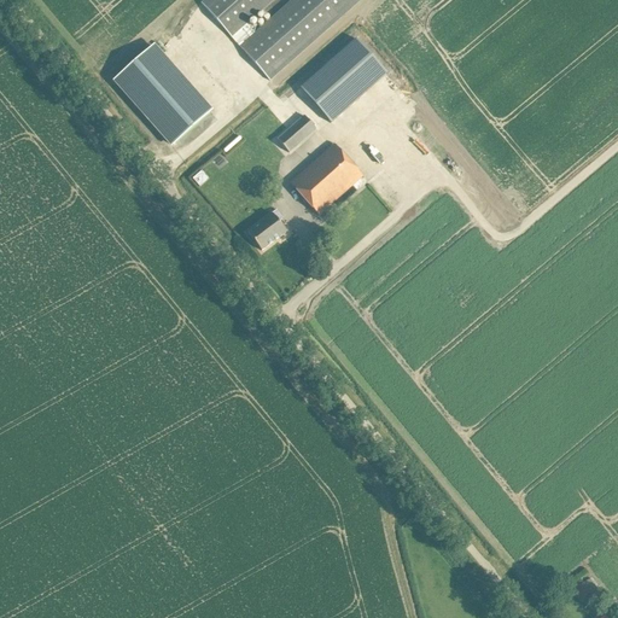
[(291,0),(254,33),(246,24),(273,0),(204,0),(200,4),(269,81),(361,0),(291,0)]
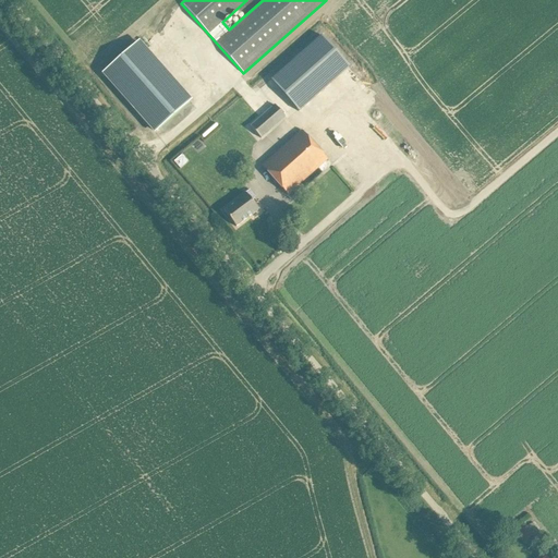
[(322,36),(270,81),(299,111),(349,67),(322,36)]
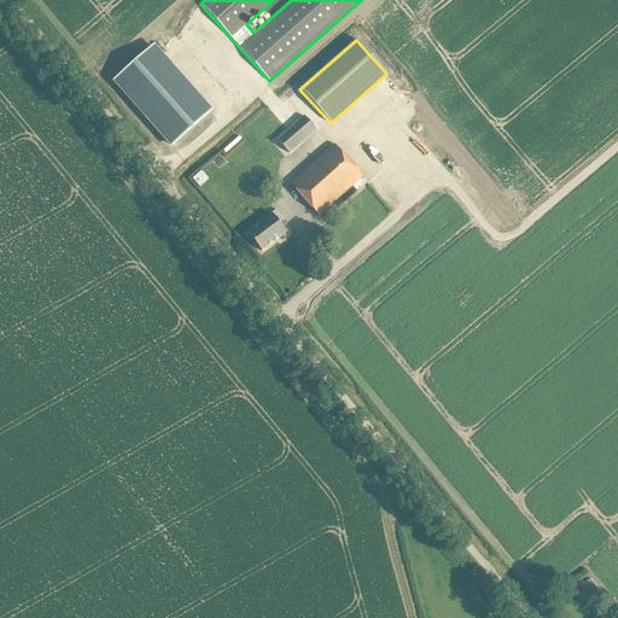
[(115,80),(172,145),(210,111),(152,46),(115,80)]
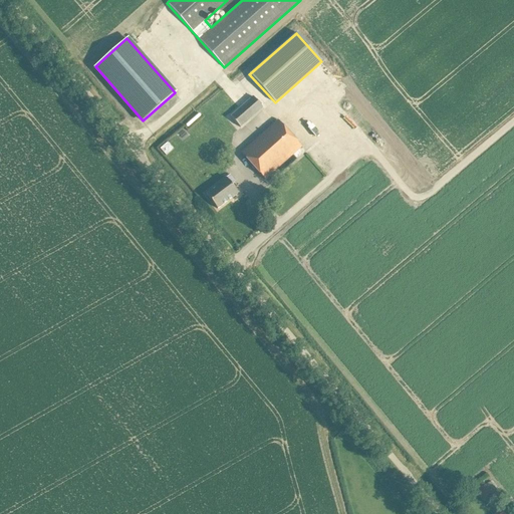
[(253,96),(231,116),(240,127),(262,107),(253,96)]
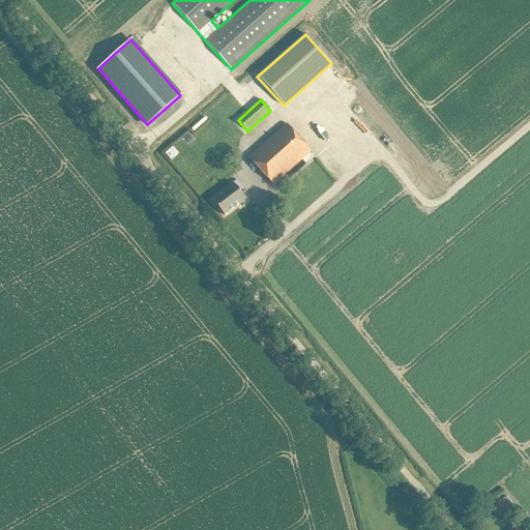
[(272,185),(281,178),(311,151),(287,124),(248,157),(272,185)]
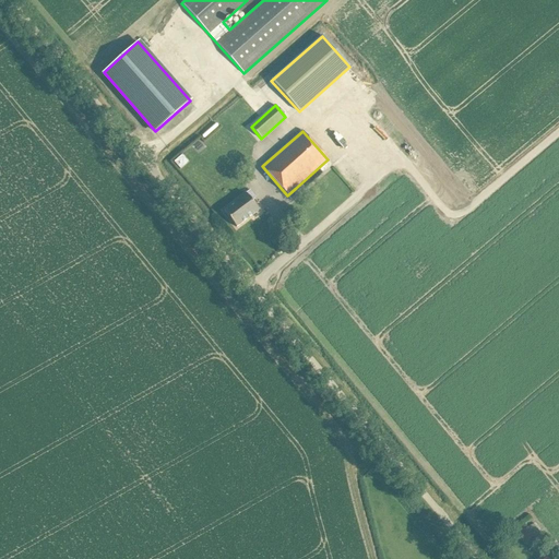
[(236,227),(259,210),(246,193),(223,211),(236,227)]
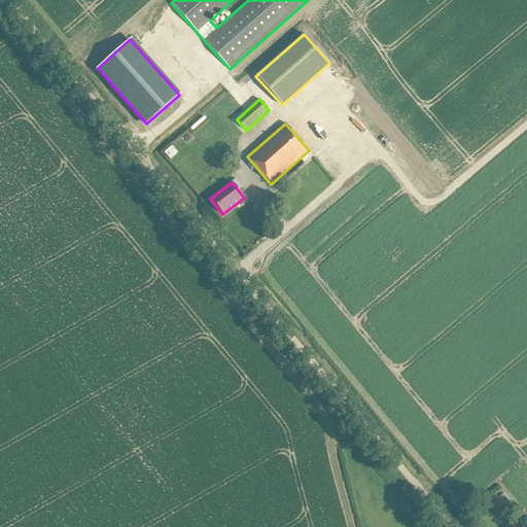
[(499,497),(505,505),(516,498),(511,490),(499,497)]
